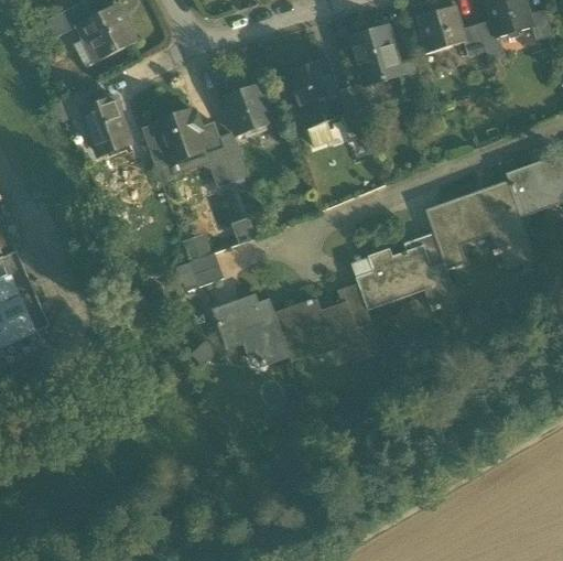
[(46,20),(56,36),(77,25),(76,24),(93,17),(84,0),(46,20)]
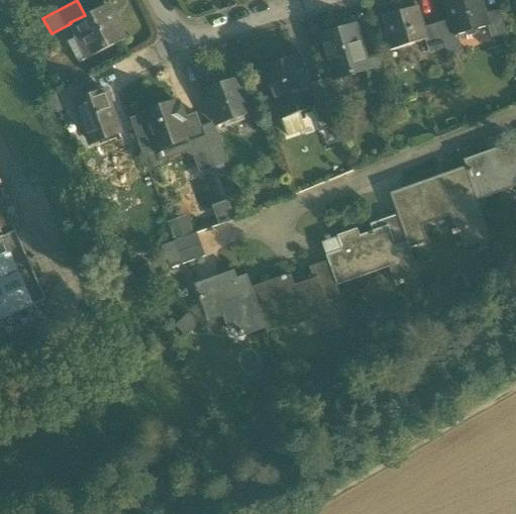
[(446,0),(451,17),(456,32),(488,23),(485,12),(481,0),(446,0)]
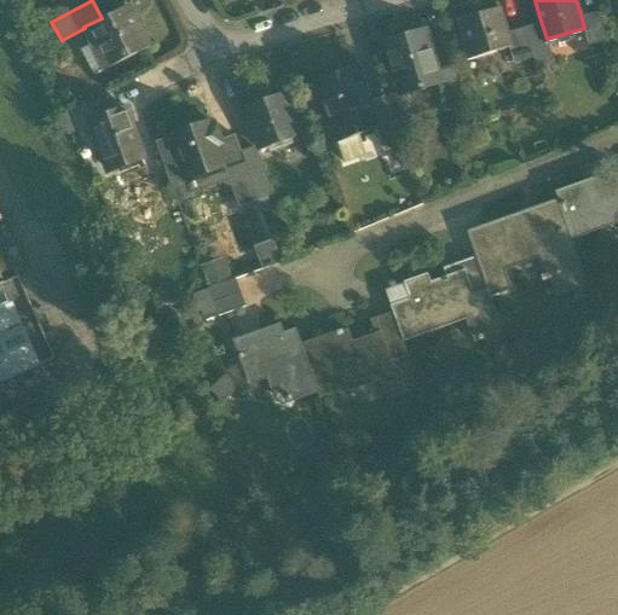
[(98,44),(109,65),(149,45),(127,4),(102,18),(84,27),(85,28),(91,42),(93,46),(98,44)]
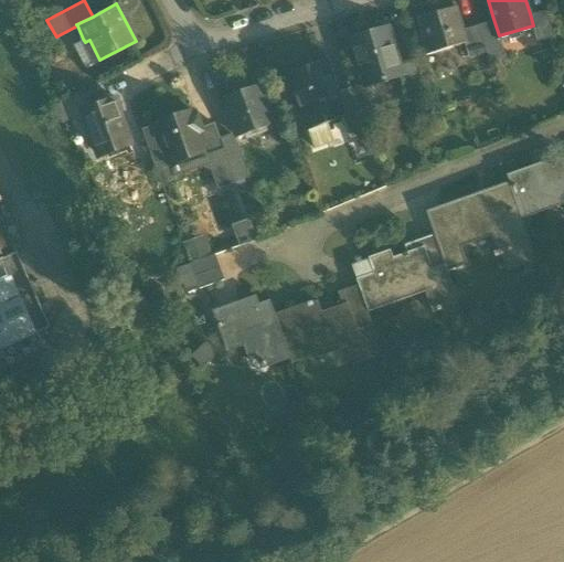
[(419,17),(425,35),(433,33),(438,49),(465,41),(466,41),(463,28),(455,6),(419,17)]
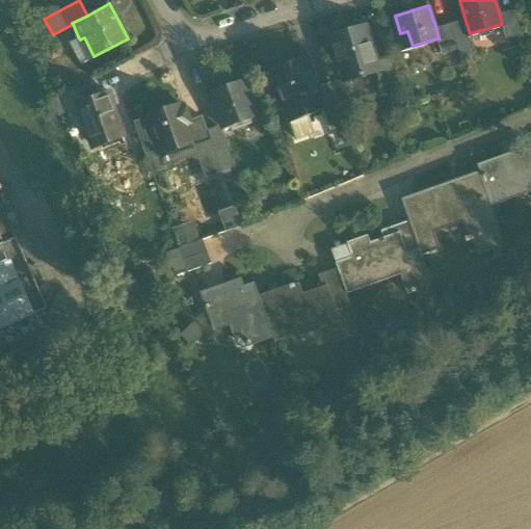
[(502,24),(506,37),(522,32),(514,7),(499,12),(502,24)]
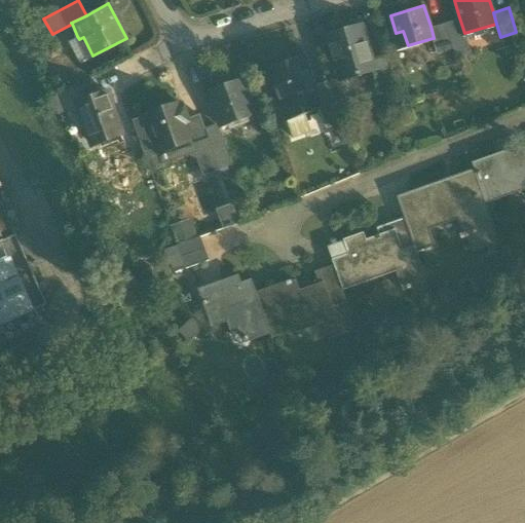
[(459,17),(444,22),(451,45),(455,57),(470,51),(464,33),(459,17)]
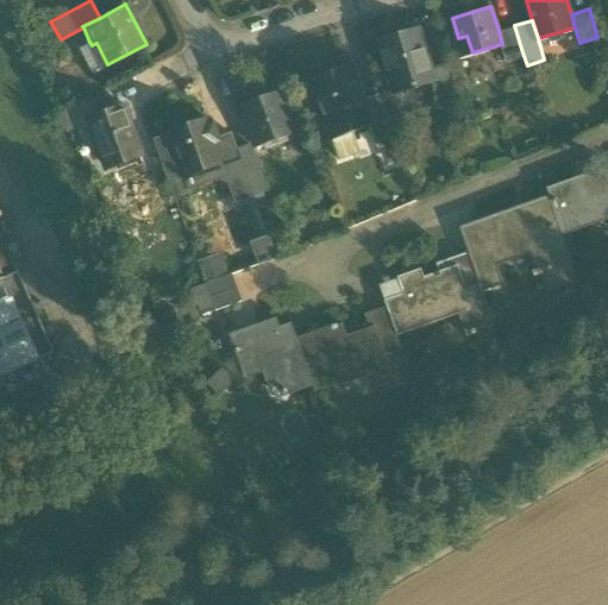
[(505,58),(522,52),(514,25),(499,30),(502,44),(501,44),(505,58)]
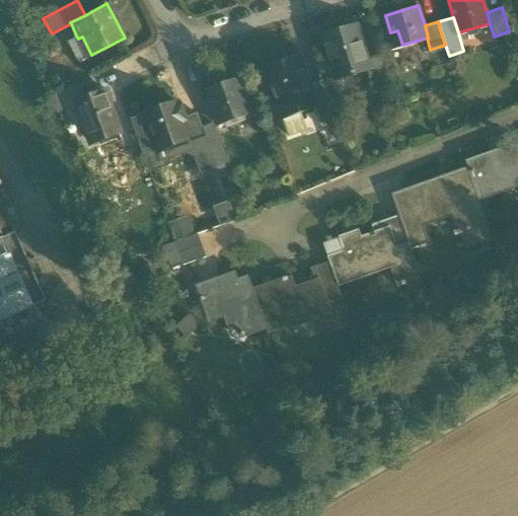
[(356,71),(369,67),(366,59),(356,23),(324,33),(338,77),(356,71)]
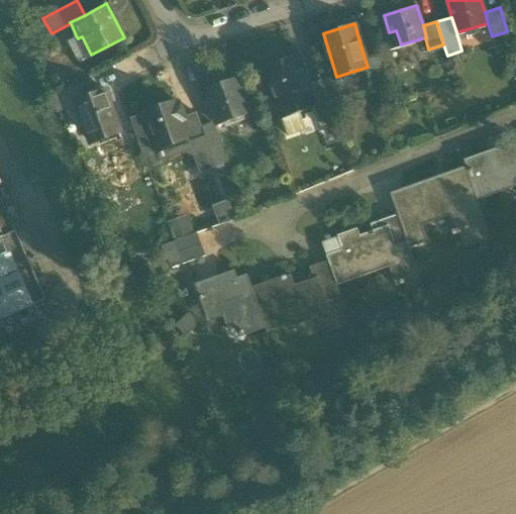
[(390,48),(401,44),(396,30),(389,32),(386,33),(390,48)]
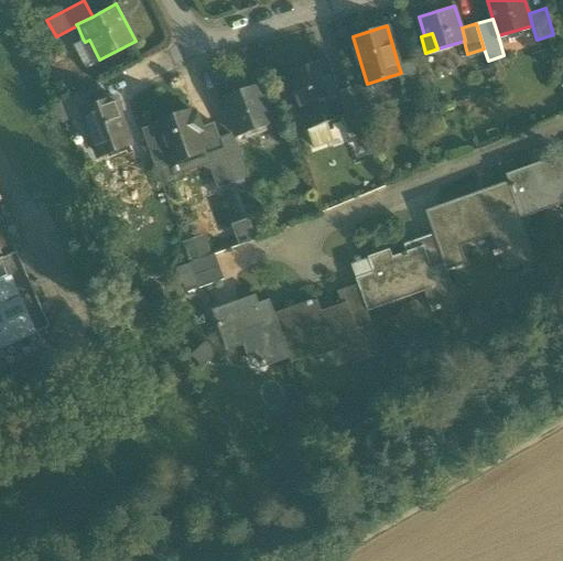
[(85,42),(83,39),(73,43),(85,67),(99,60),(89,40),(85,42)]
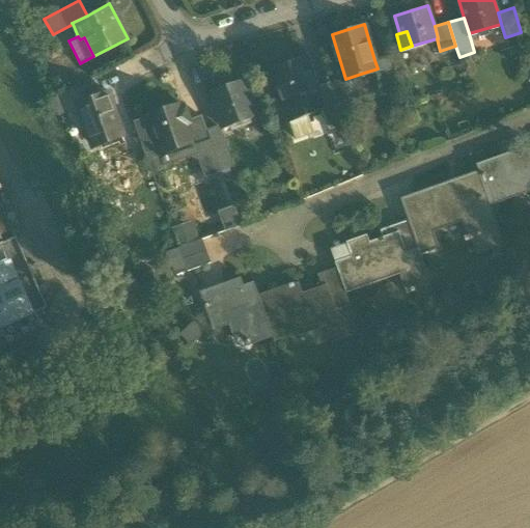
[(271,66),(289,119),(308,113),(322,108),(323,107),(315,86),(304,55),(271,66)]
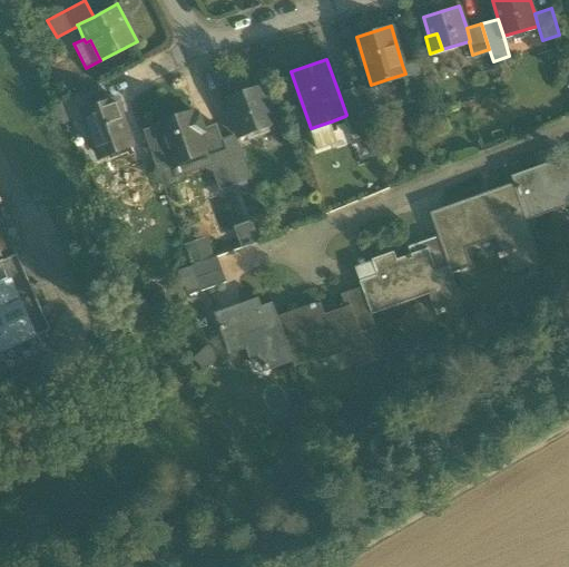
[(427,88),(419,60),(402,65),(405,74),(411,93),(427,88)]
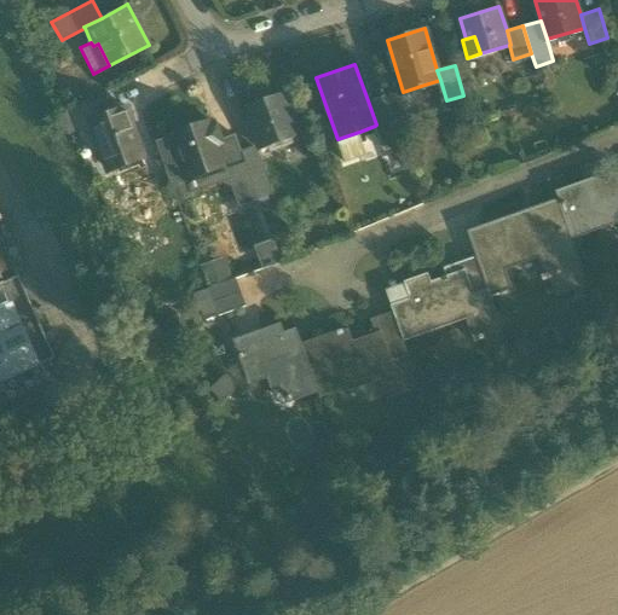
[(244,105),(260,149),(265,146),(298,134),(282,92),(244,105)]
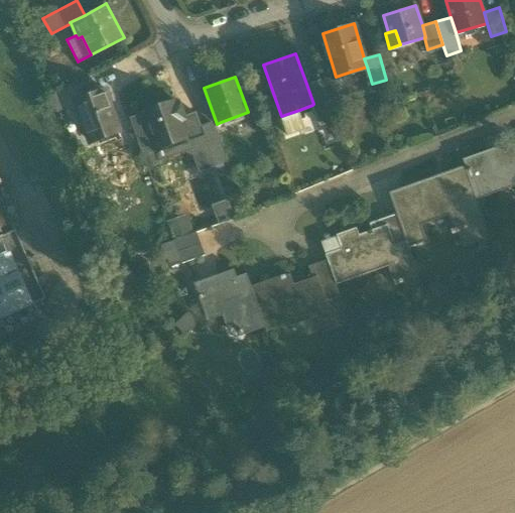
[(312,105),(319,125),(335,119),(320,79),(306,84),(313,104),(312,105)]
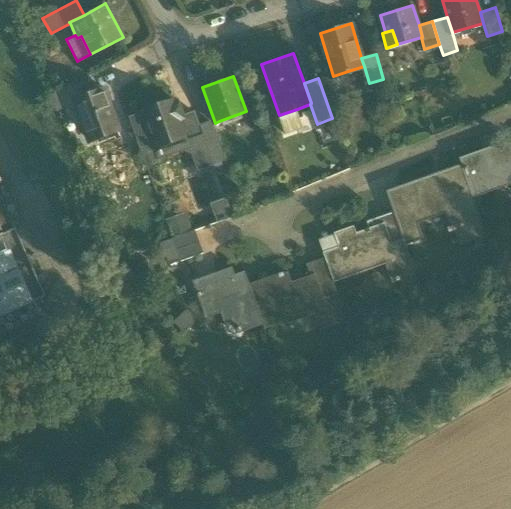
[(50,94),(56,108),(76,99),(78,98),(70,84),(50,94)]
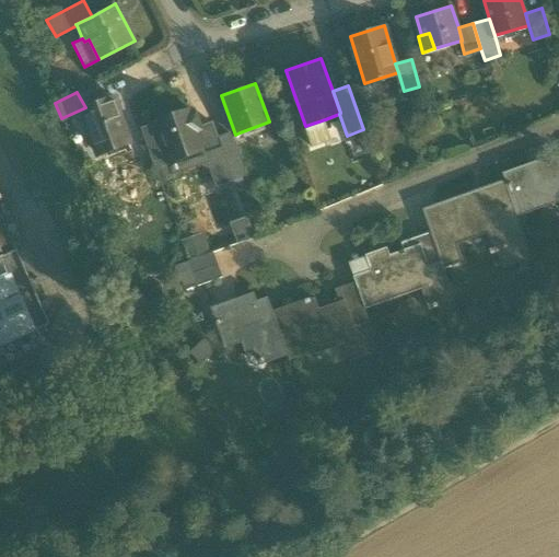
[(90,126),(100,152),(129,141),(119,116),(121,115),(115,97),(91,105),(96,123),(90,126)]
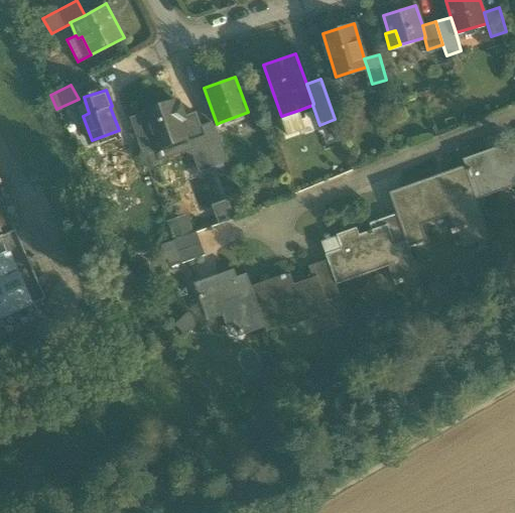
[(84,97),(79,99),(77,100),(83,116),(89,113),(84,97)]
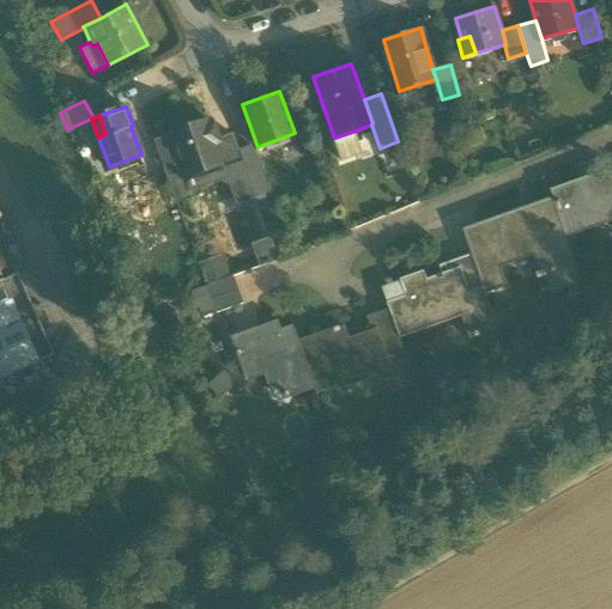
[(218,156),(213,140),(207,125),(205,117),(171,129),(174,136),(191,184),(192,184),(230,170),(224,153),(218,156)]
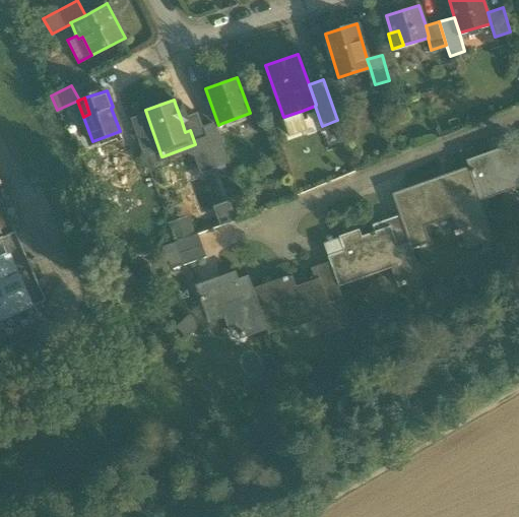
[(181,104),(176,106),(181,119),(186,117),(181,104)]
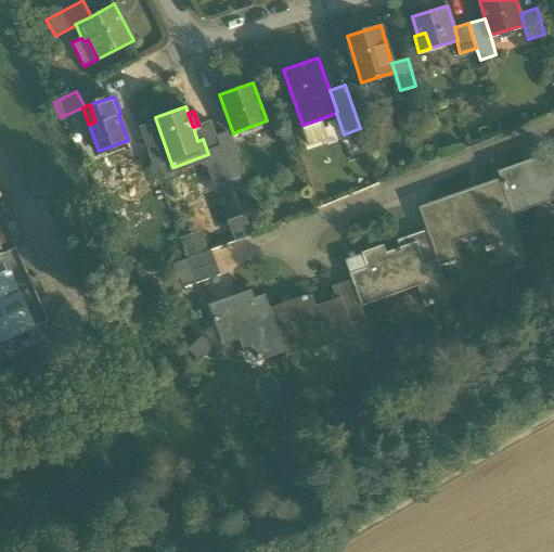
[(329,137),(322,118),(303,125),(309,144),(329,137)]
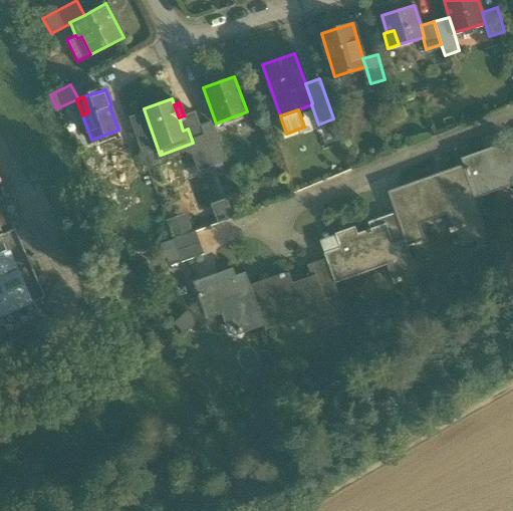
[(213,162),(208,147),(200,124),(195,111),(184,115),(179,117),(183,131),(188,129),(193,143),(196,153),(201,166),(213,162)]
